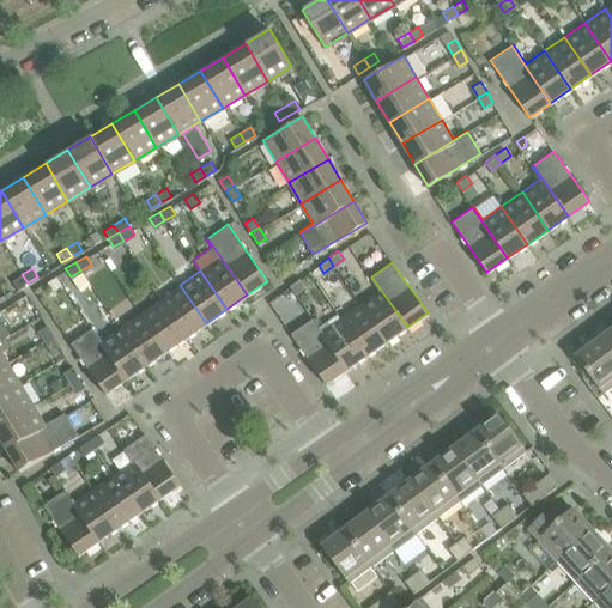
[(28,283),(22,274),(12,280),(17,289),(28,283)]
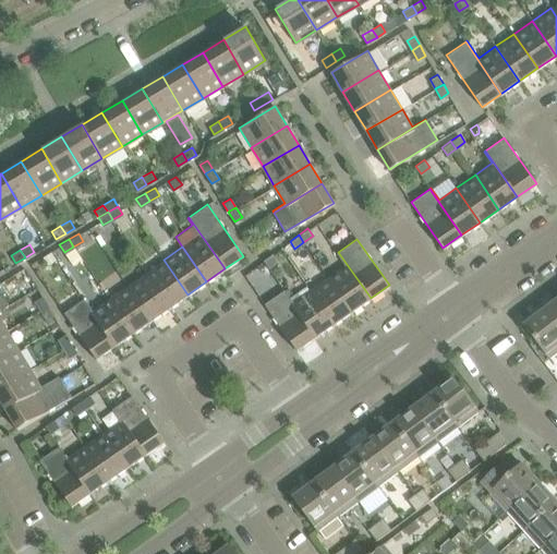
[(51,251),(43,256),(48,264),(56,259),(51,251)]
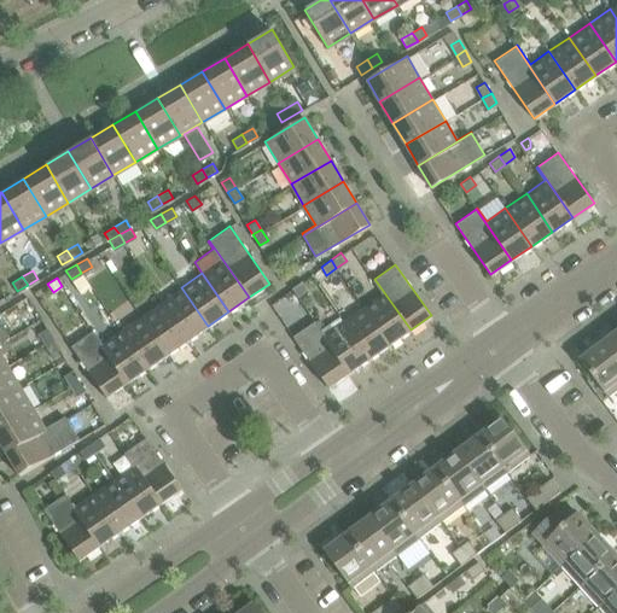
[(364,305),(390,344),(411,330),(374,279),(373,280),(383,293),(364,305)]
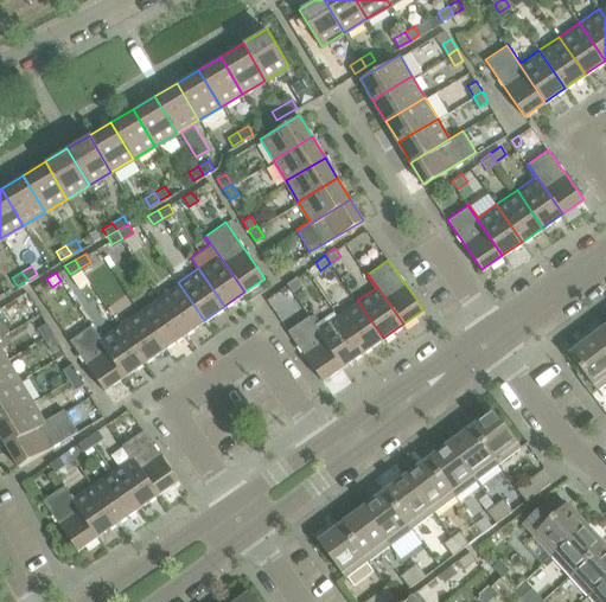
[(297,275),(286,282),(292,289),(301,283),(297,275)]
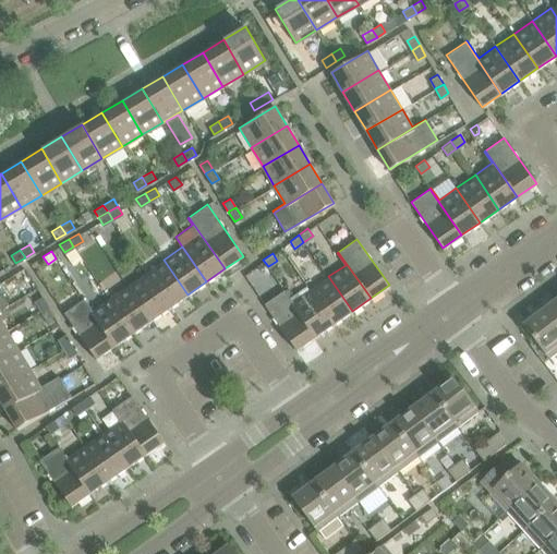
[(146,273),(169,308),(188,294),(164,260),(146,273)]
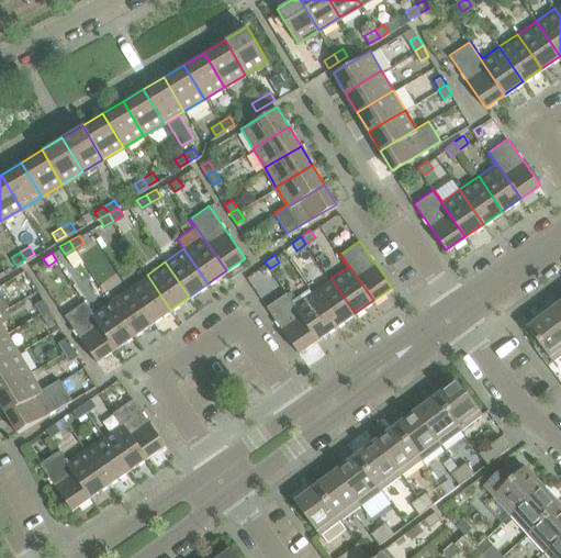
[(128,288),(153,322),(170,310),(147,275),(128,288)]
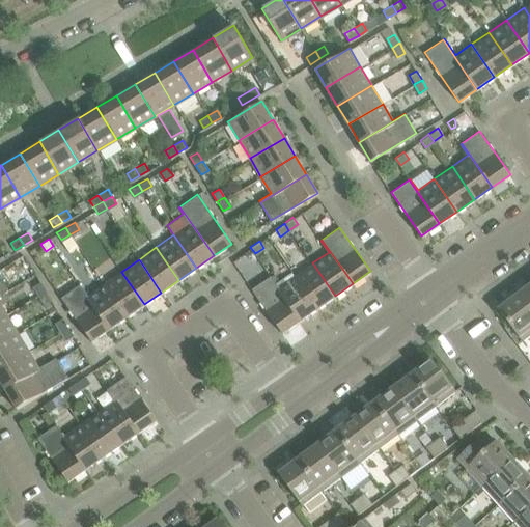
[(295,275),(317,308),(335,296),(312,262),(295,275)]
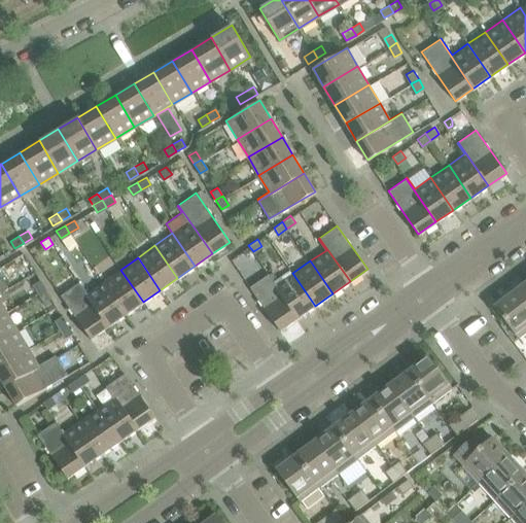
[(103,281),(126,314),(143,302),(120,270),(103,281)]
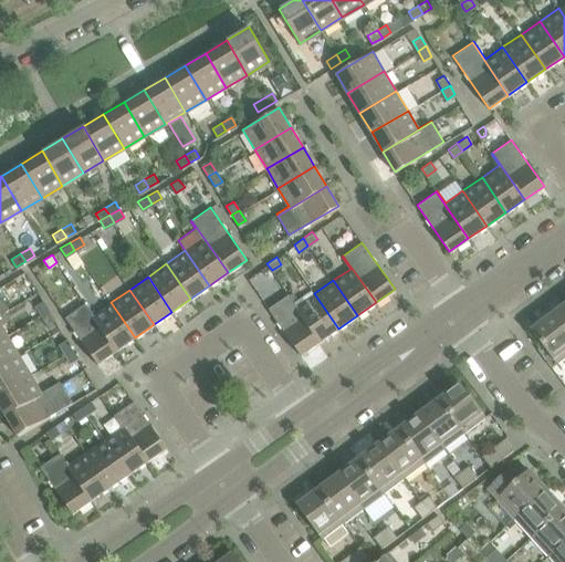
[(286,294),(320,341),(338,329),(314,293),(296,305),(288,293),(286,294)]
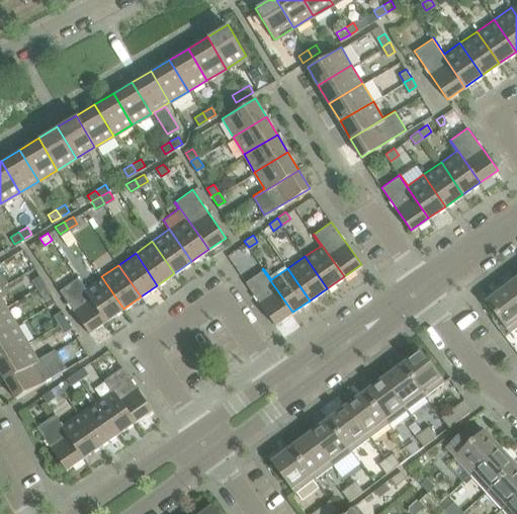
[(245,281),(275,324),(292,312),(262,269),(245,281)]
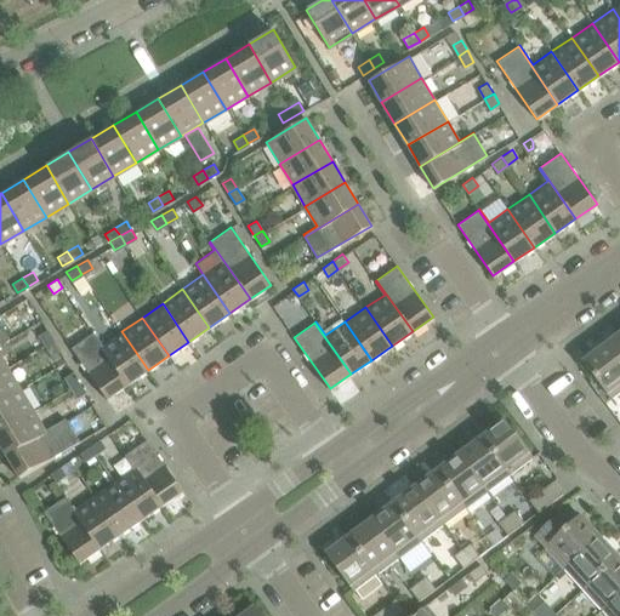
[(60,349),(47,328),(39,334),(51,354),(60,349)]
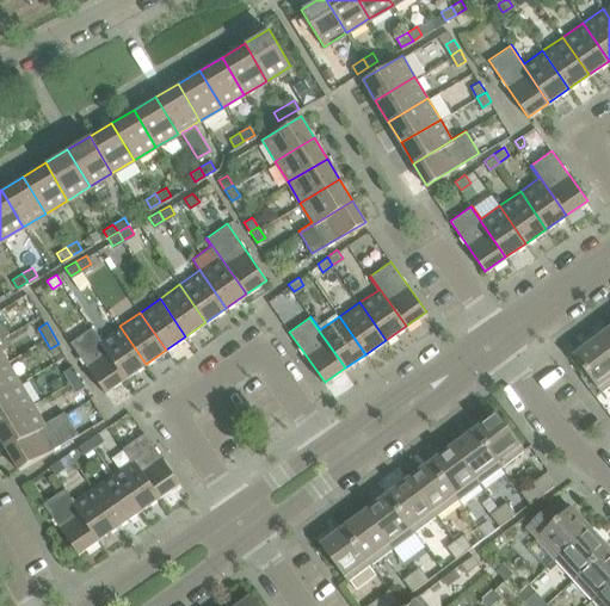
[(609,325),(595,336),(609,356),(609,325)]
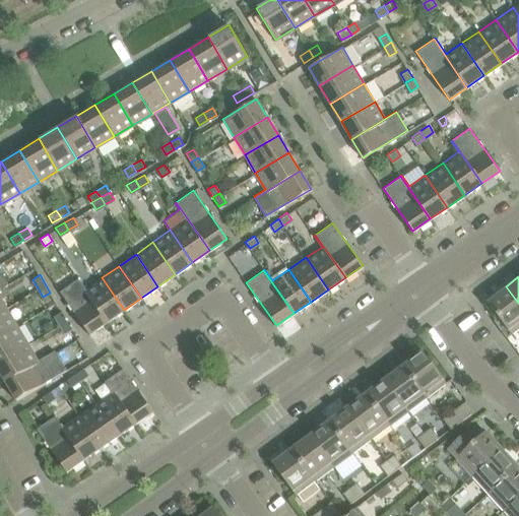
[(76,278),(107,322),(124,310),(102,277),(85,288),(78,277),(76,278)]
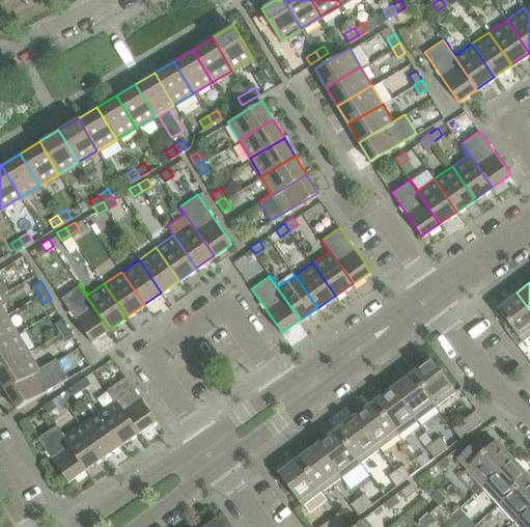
[(60,297),(91,340),(109,329),(78,284),(60,297)]
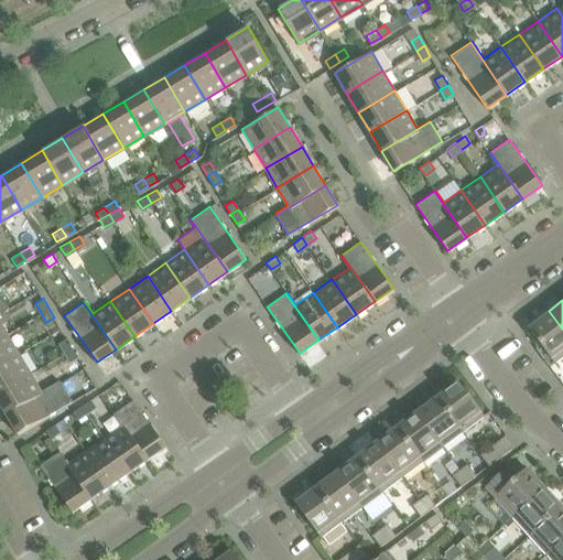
[(562,353),(562,329),(549,311),(528,326),(553,361),(562,353)]
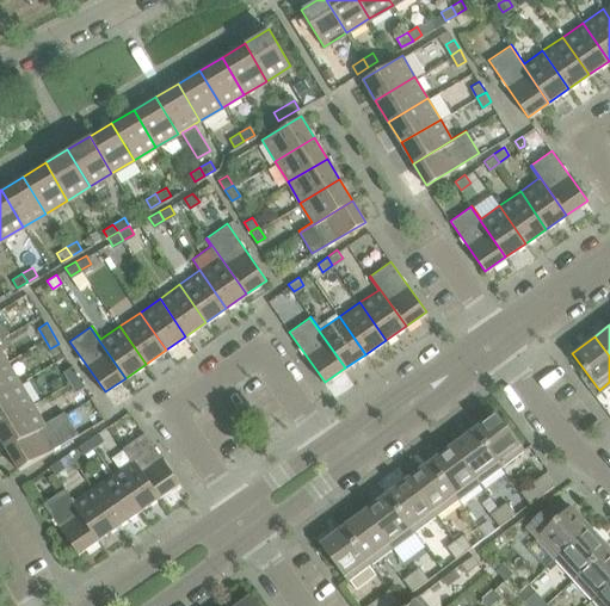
[(6,360),(0,363),(0,393),(19,382),(6,360)]
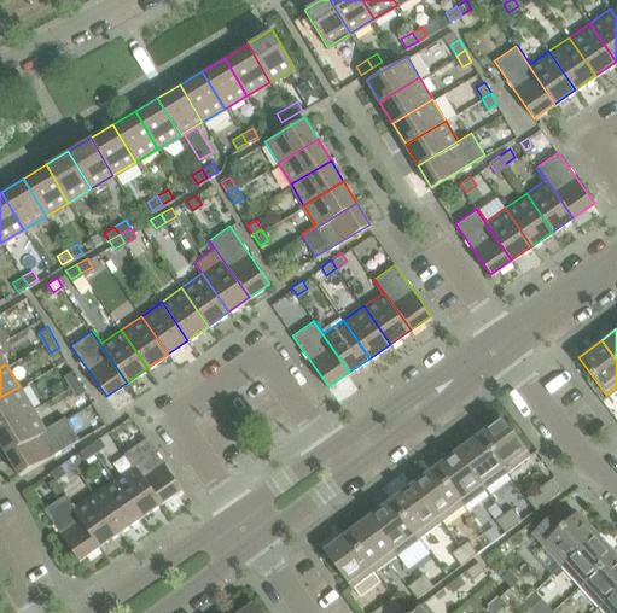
[(85,390),(73,368),(64,374),(76,395),(85,390)]
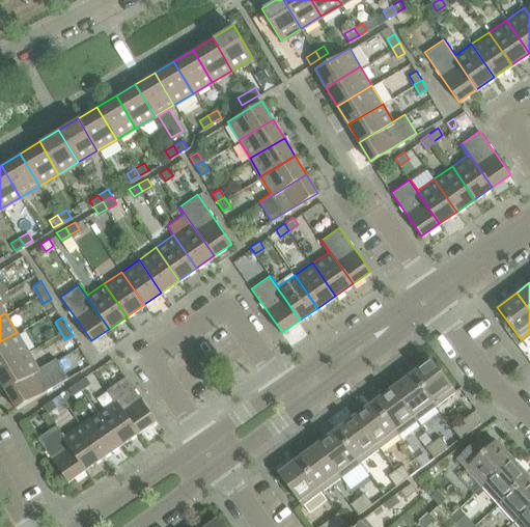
[(17,332),(0,341),(0,366),(28,351),(17,332)]
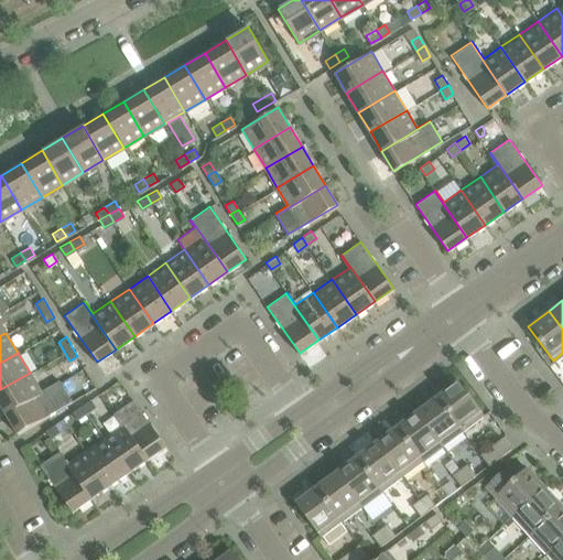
[(30,373),(0,389),(0,406),(4,413),(60,380),(58,379),(40,390),(30,373)]
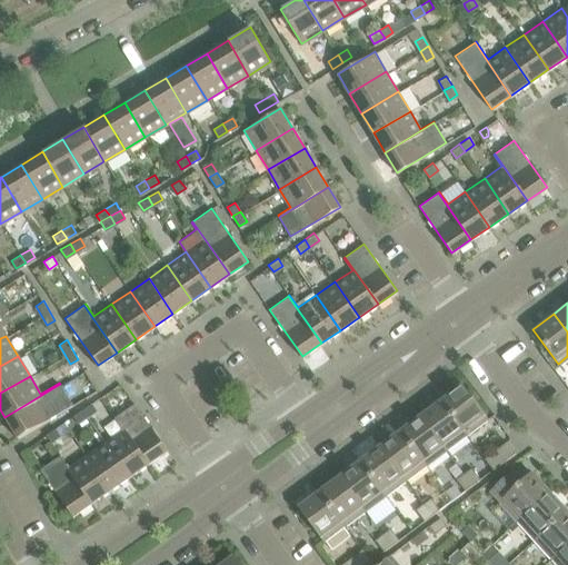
[(440,398),(466,433),(487,417),(461,383),(440,398)]
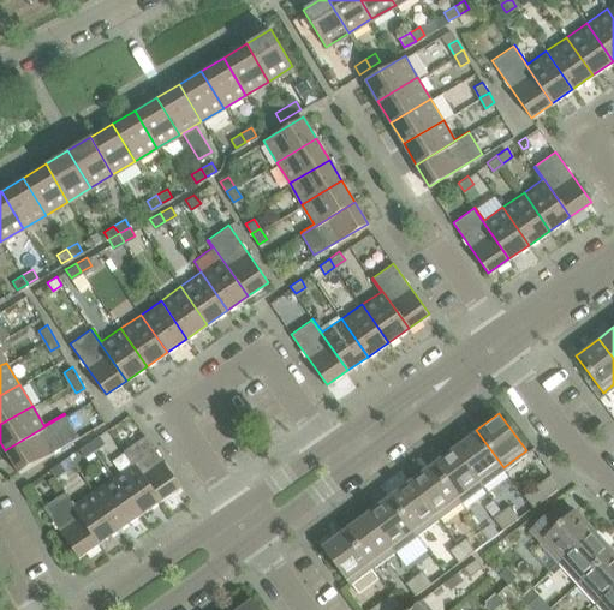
[(18,472),(72,440),(77,436),(65,414),(5,450),(18,472)]
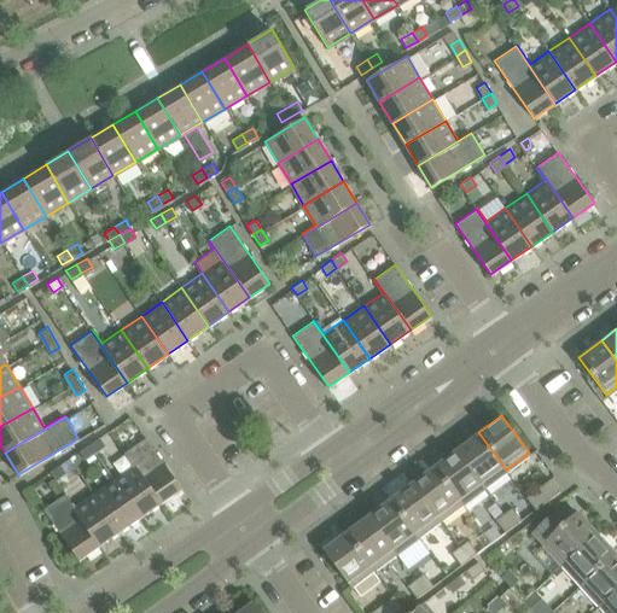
[(457,449),(484,486),(506,470),(478,432),(457,449)]
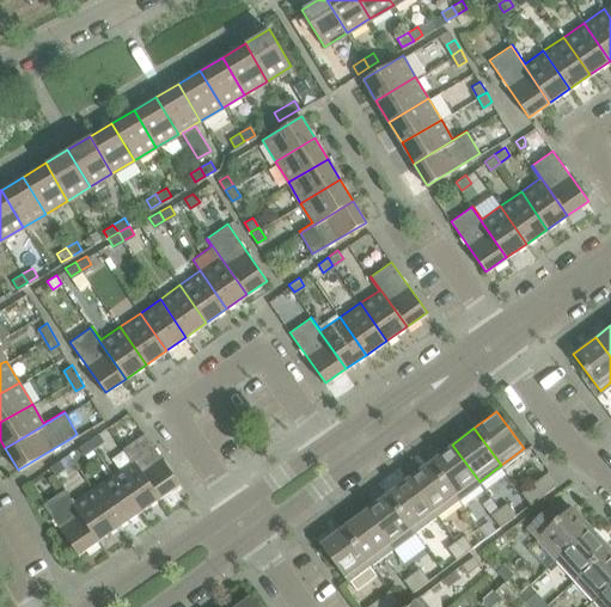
[(98,431),(93,435),(87,439),(93,447),(103,440),(98,431)]
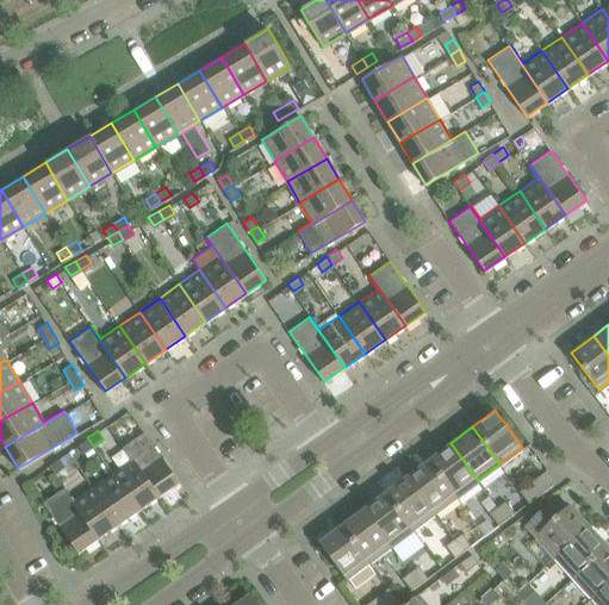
[(179,481),(144,431),(124,444),(159,496),(179,481)]
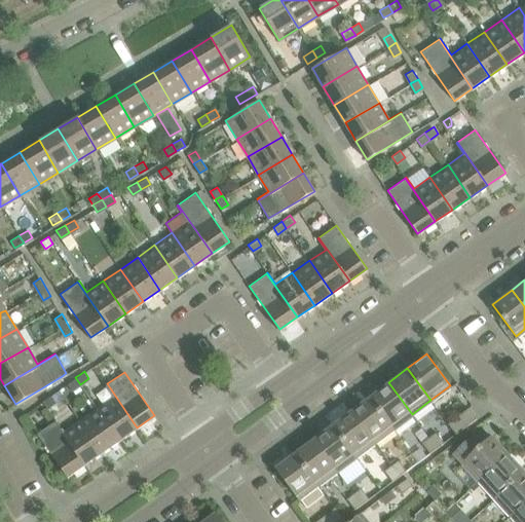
[(80,384),(75,377),(67,382),(72,389),(80,384)]
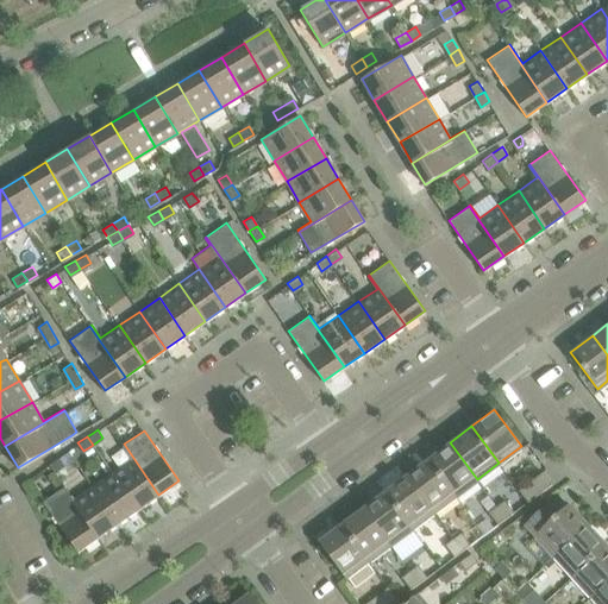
[(428,459),(456,496),(477,479),(450,442),(428,459)]
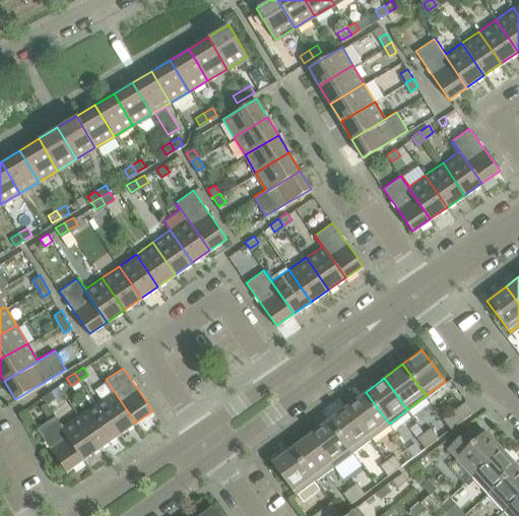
[(95,402),(118,435),(135,423),(106,379),(104,380),(112,392),(95,402)]
